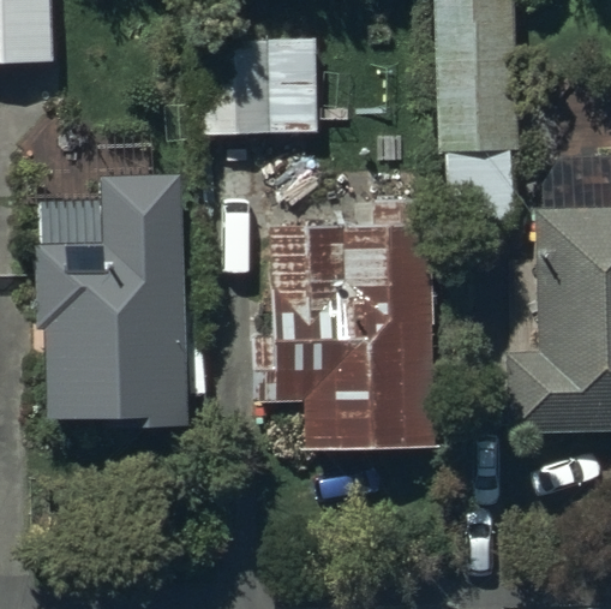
[(0,0),(0,63),(52,63),(51,0),(0,0)]
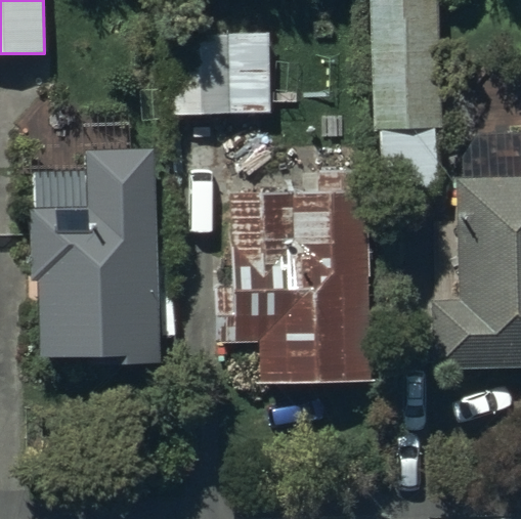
[(371,0),(372,129),(384,129),(385,189),(433,190),(434,126),(438,126),(439,0),(371,0)]
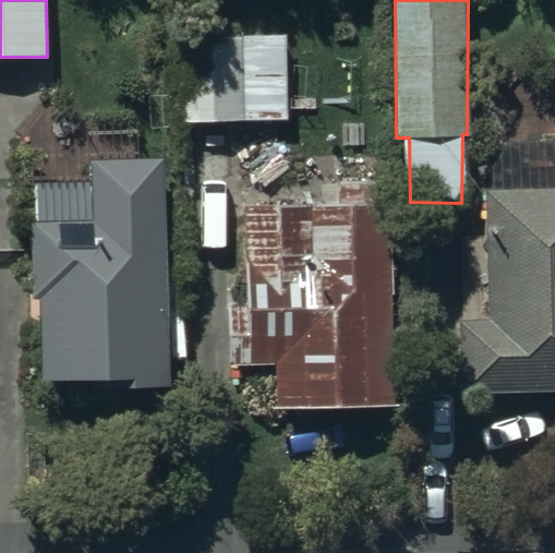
[(288,34),(184,35),(186,121),(289,119),(288,34)]
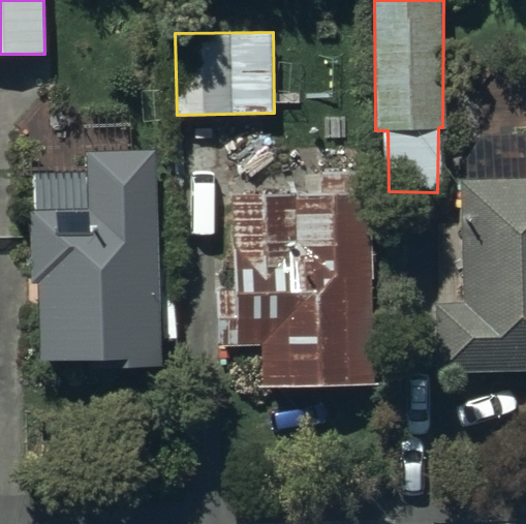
[(525,134),(483,134),(466,157),(467,180),(458,180),(459,303),(432,304),(433,371),(525,369),(525,134)]
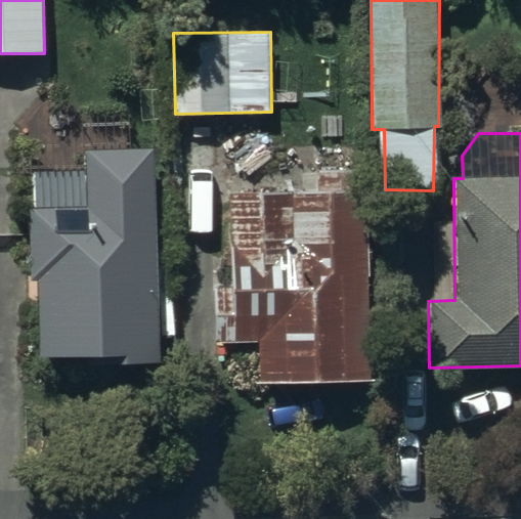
[(158,363),(155,148),(86,149),(85,171),(37,171),(37,208),(30,208),(31,280),(39,280),(40,357),(101,358),(102,364),(158,363)]
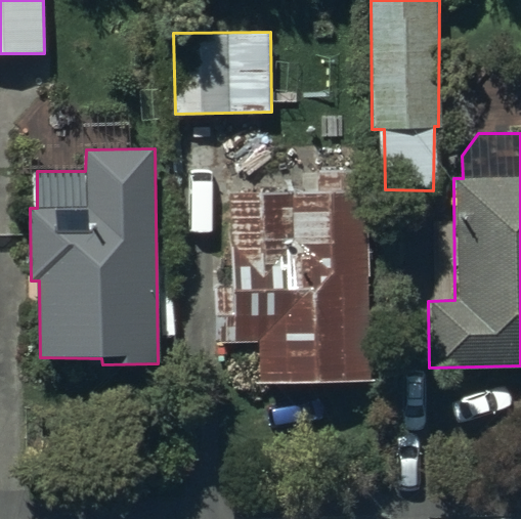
[(370,381),(368,193),(363,193),(363,169),(318,169),(318,193),(233,193),(233,287),(216,287),(216,340),(260,340),(260,381),(370,381)]
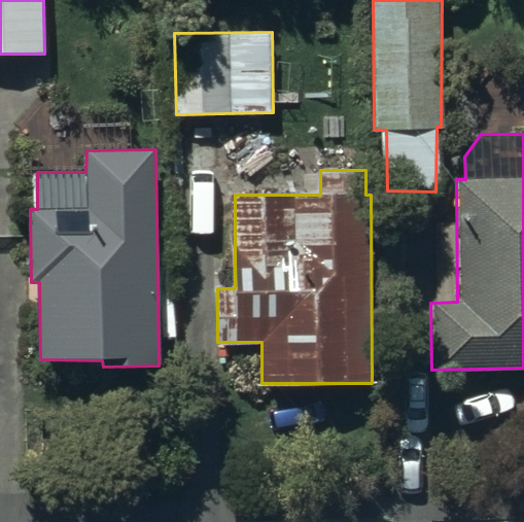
All buildings are outlined.
